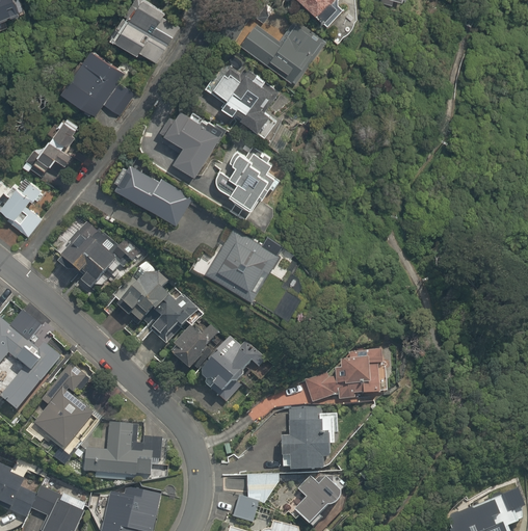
[(1,26),(22,21),(15,0),(0,0),(0,31),(2,31),(1,26)]
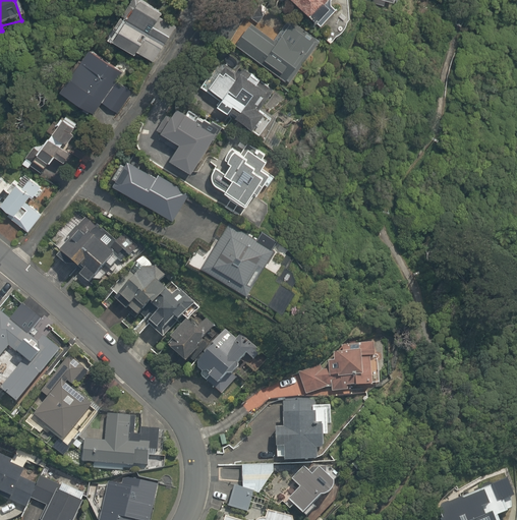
[(176,21),(139,0),(129,0),(110,37),(153,61),(176,21)]
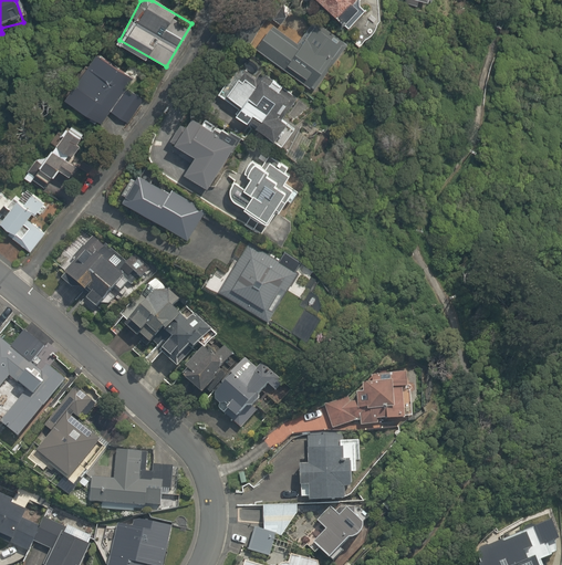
[(319,0),(339,17),(352,0),(319,0)]
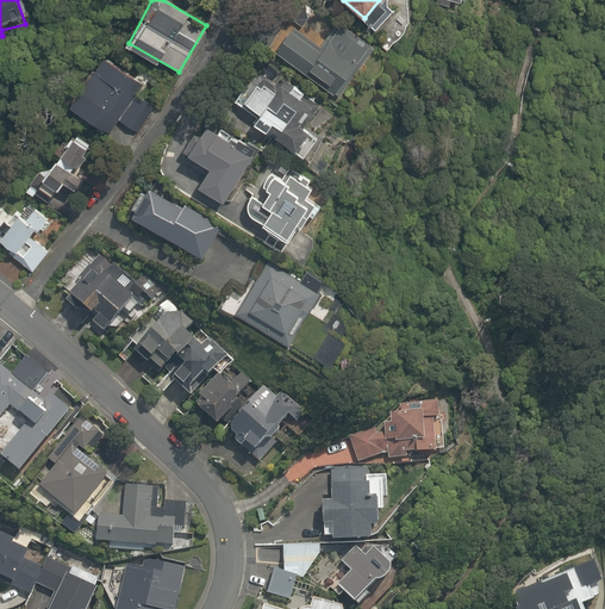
[(320,45),(291,26),(274,51),(335,89),(365,43),(335,24),(320,45)]
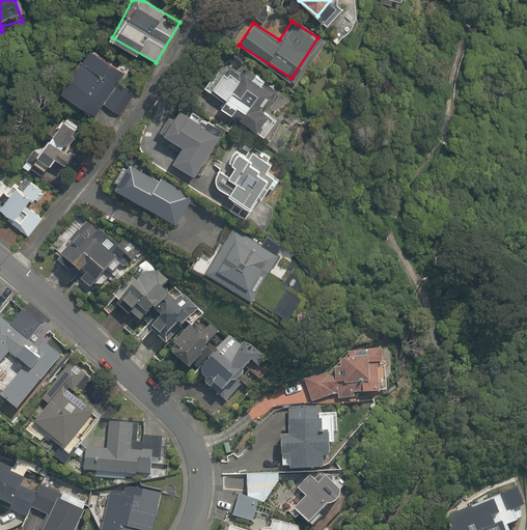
[(123,66),(92,48),(66,92),(95,109),(100,104),(114,112),(130,87),(116,79),(123,66)]
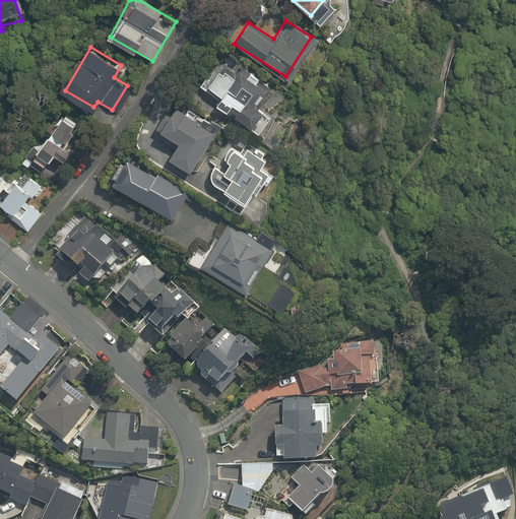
[(257,106),(267,92),(217,56),(196,84),(254,127),(265,112),(257,106)]
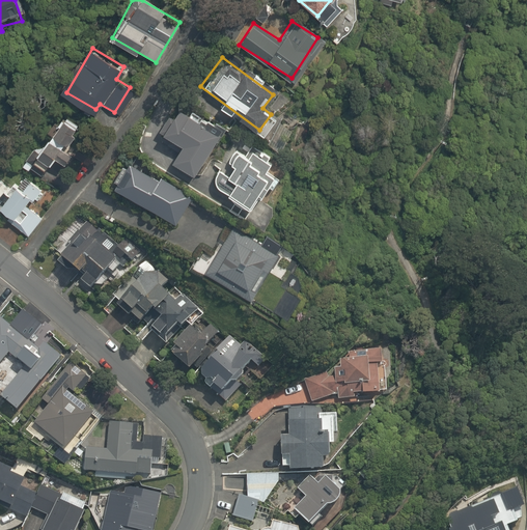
[(218,132),(175,109),(162,134),(184,145),(175,162),(195,173),(218,132)]
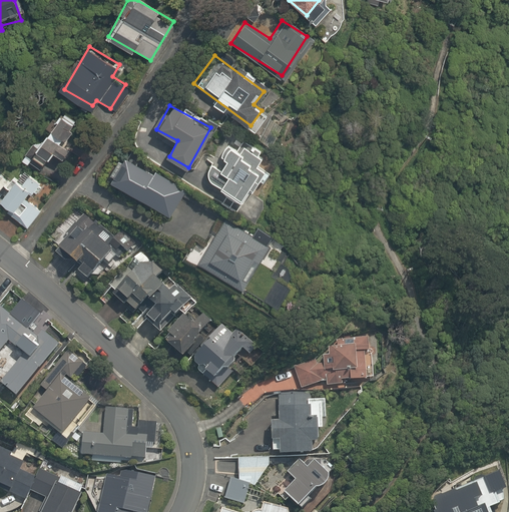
[(77,120),(65,112),(55,127),(68,135),(77,120)]
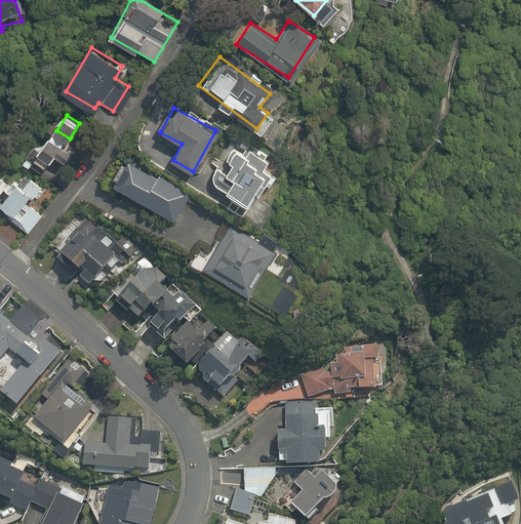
[(64,161),(72,150),(51,135),(34,160),(46,169),(56,156),(64,161)]
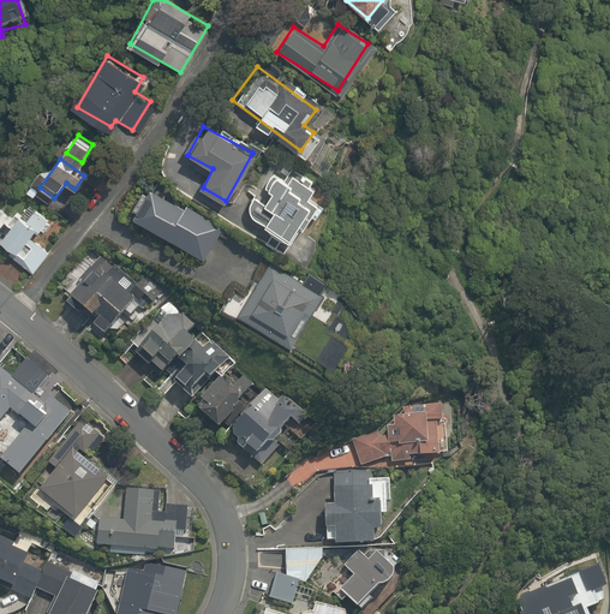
[(264,200),(252,192),(247,198),(247,204),(247,208),(249,213),(252,215),(293,239),(316,201),(309,197),(314,188),(292,174),(286,184),(268,173),(262,184),(270,190),(264,200)]
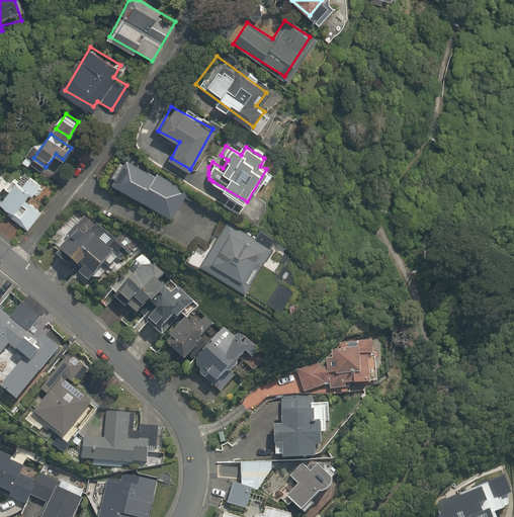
[(126,157),(111,182),(166,212),(180,187),(126,157)]
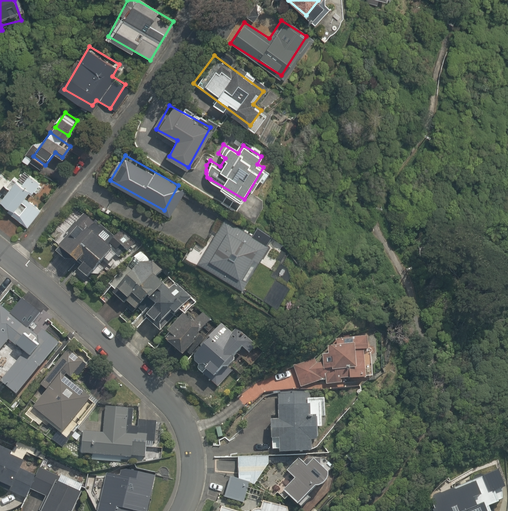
[(34,192),(41,183),(22,169),(11,183),(0,174),(0,202),(1,203),(3,200),(15,209),(13,212),(26,223),(38,207),(25,198),(31,190),(34,192)]
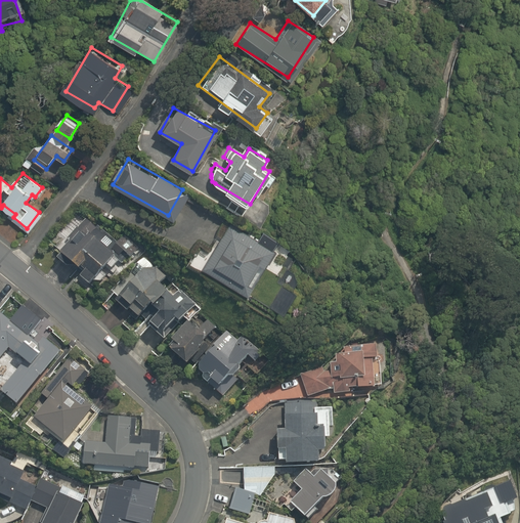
[(111,241),(101,232),(103,230),(88,218),(57,259),(88,284),(113,253),(105,248),(111,241)]
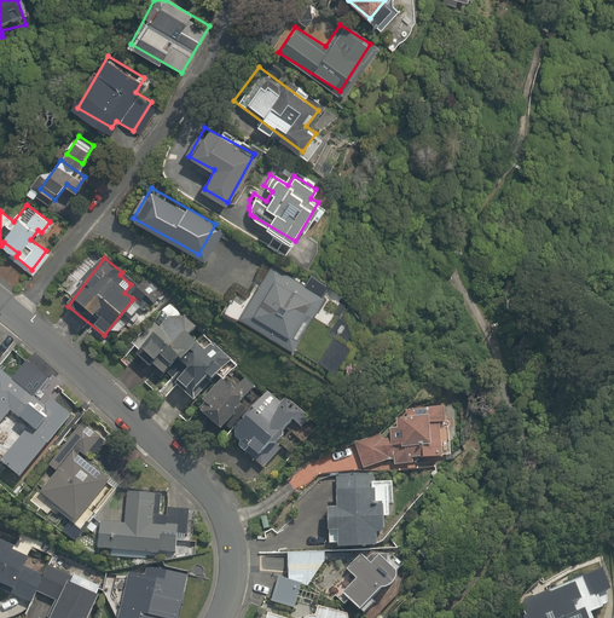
[(300,286),(272,267),(239,318),(289,351),(329,289),(306,275),(300,286)]
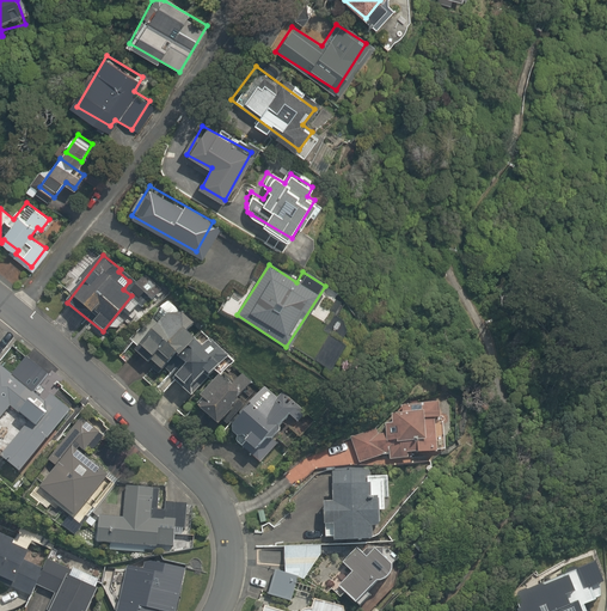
[(163,368),(194,337),(185,330),(191,324),(176,309),(136,349),(149,362),(153,359),(163,368)]
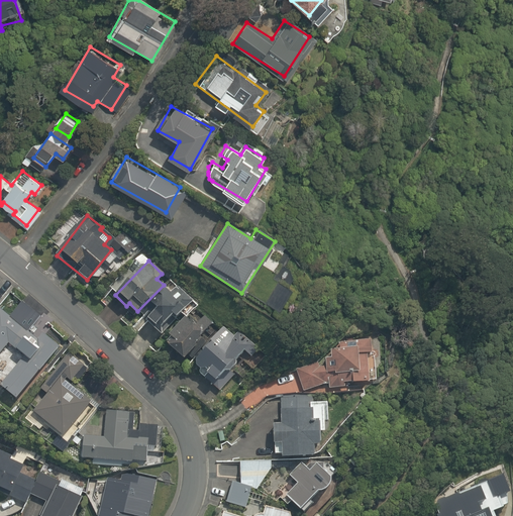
[(291,292),(275,283),(263,302),(279,311),(291,292)]
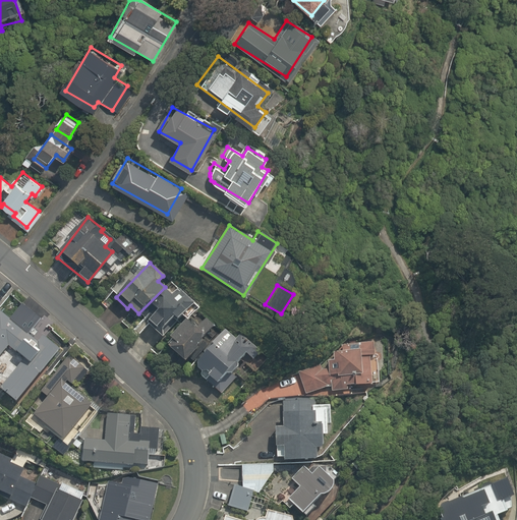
[(173,297),(167,291),(154,303),(160,310),(151,319),(161,329),(190,300),(180,290),(173,297)]
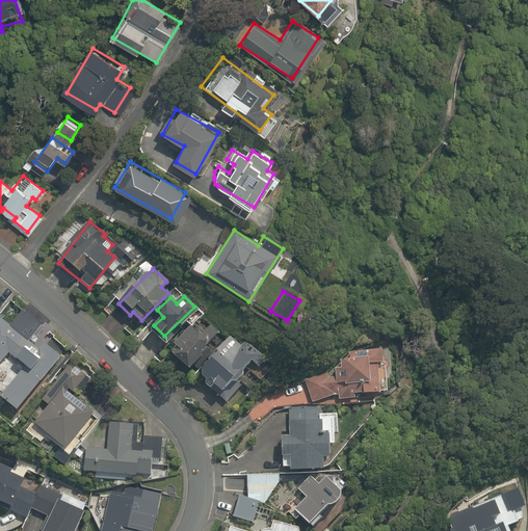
[(1,396),(20,409),(61,354),(31,330),(37,323),(18,308),(5,324),(0,320),(0,357),(4,352),(23,367),(1,396)]
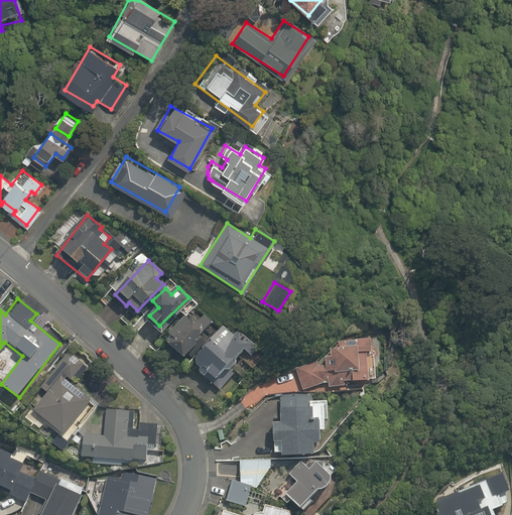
[(207,333),(187,316),(167,341),(186,357),(207,333)]
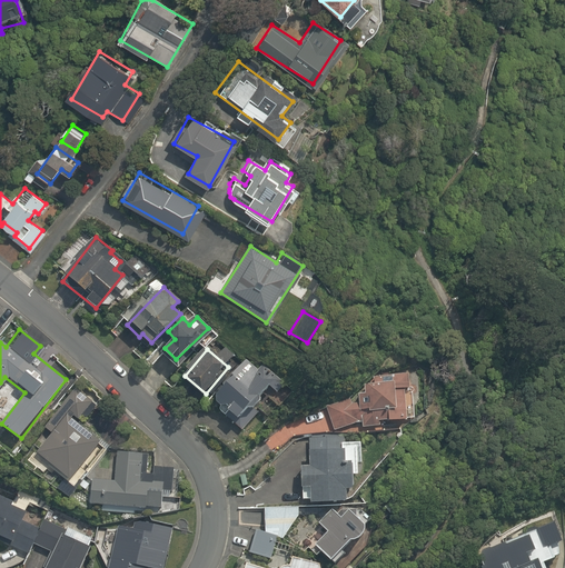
[(273,390),(280,379),(259,365),(256,369),(244,360),(216,400),(243,418),(265,386),(273,390)]
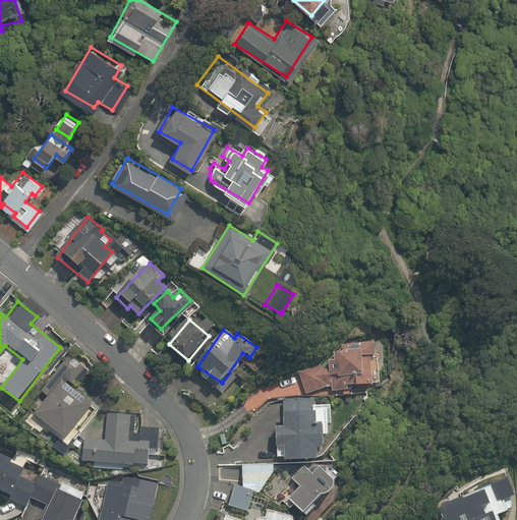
[(375,341),(356,341),(356,350),(338,350),(338,355),(327,355),(327,368),(300,368),(302,393),(329,384),(329,391),(347,390),(347,384),(375,383),(375,341)]
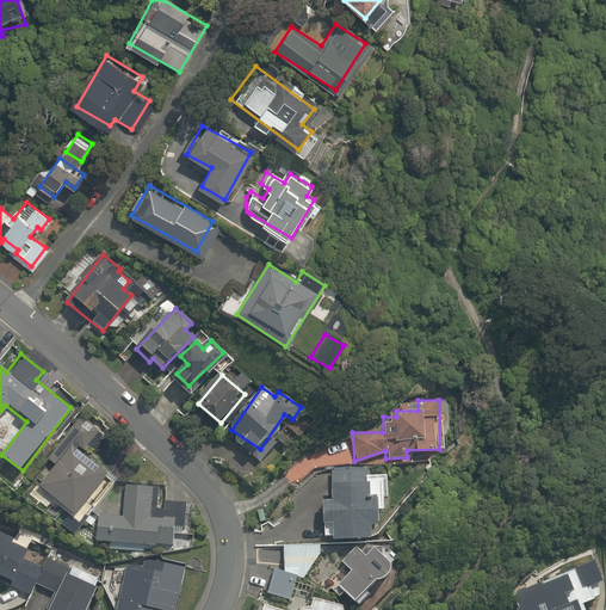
[(111,470),(84,448),(97,433),(81,420),(48,461),(53,464),(36,484),(74,515),(111,470)]
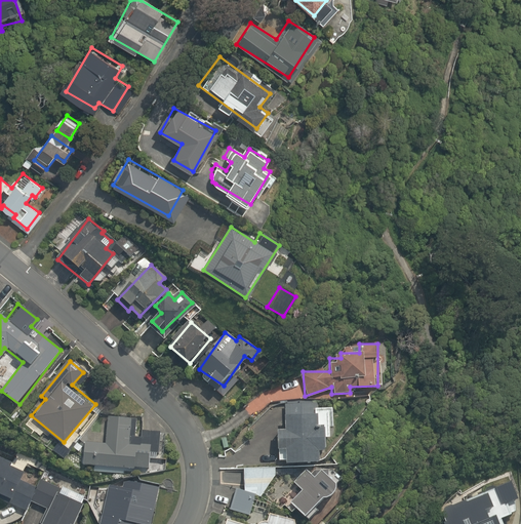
[(324,435),(329,435),(329,407),(313,407),(313,402),(282,402),(282,430),(275,430),(274,460),(285,460),(285,465),(319,465),(319,448),(324,448),(324,435)]
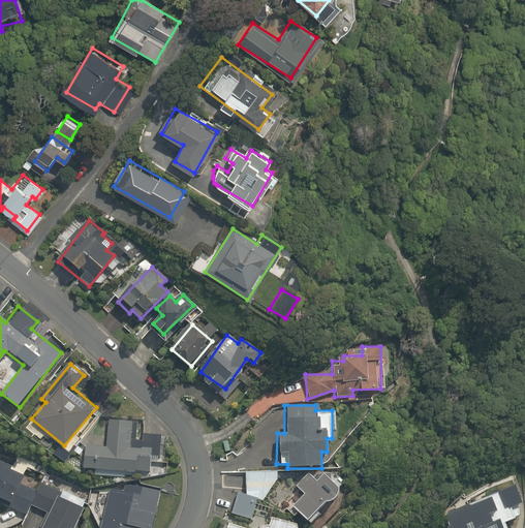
[(155,457),(157,433),(140,432),(141,422),(105,418),(102,448),(84,446),(82,468),(146,473),(147,457),(155,457)]
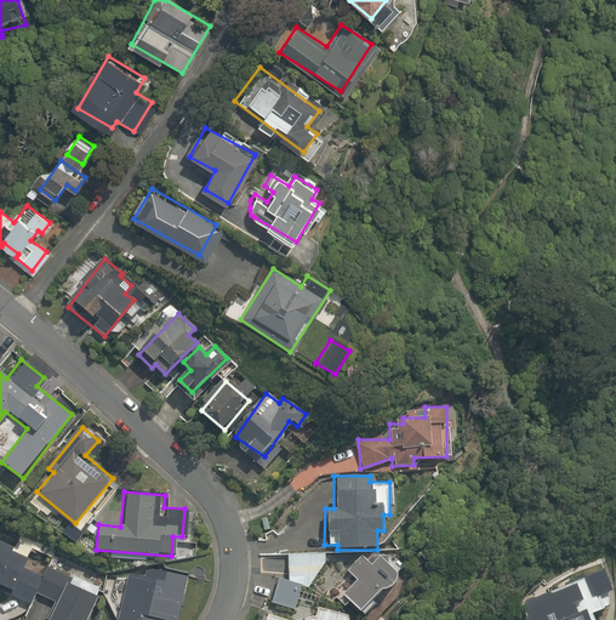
[(29,557),(0,544),(0,582),(13,590),(11,596),(27,602),(39,575),(24,569),(29,557)]
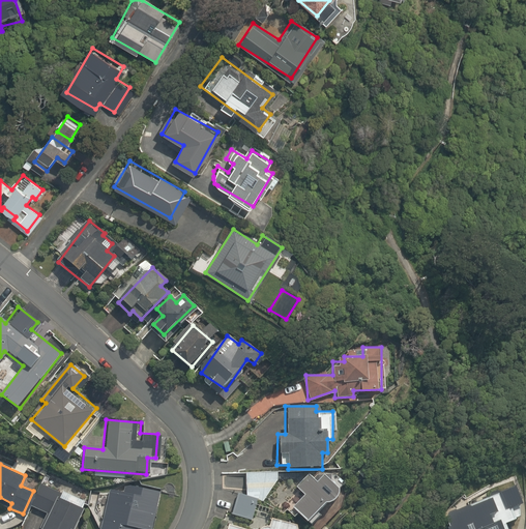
[(244,495),(235,492),(230,513),(251,519),(256,499),(265,499),(275,479),(274,468),(242,471),(244,495)]
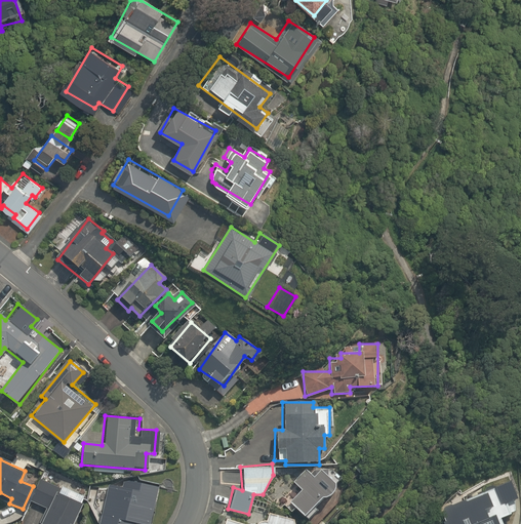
[(303,491),(291,502),(306,516),(324,496),(329,496),(333,494),(335,491),(336,488),(335,485),(321,471),(313,480),(305,472),(293,483),(303,491)]
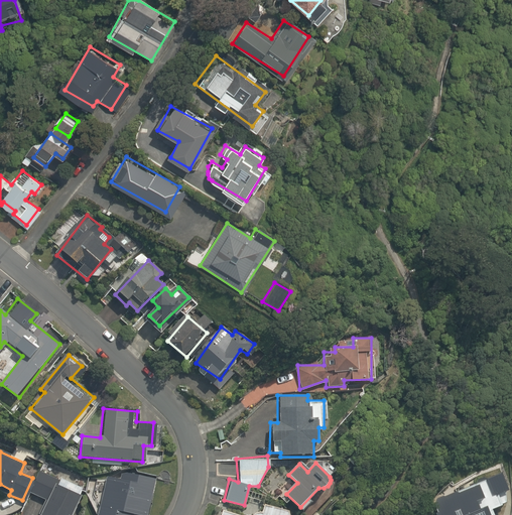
[(117,478),(105,476),(98,514),(132,514),(133,514),(137,514),(146,514),(153,477),(119,472),(117,478)]
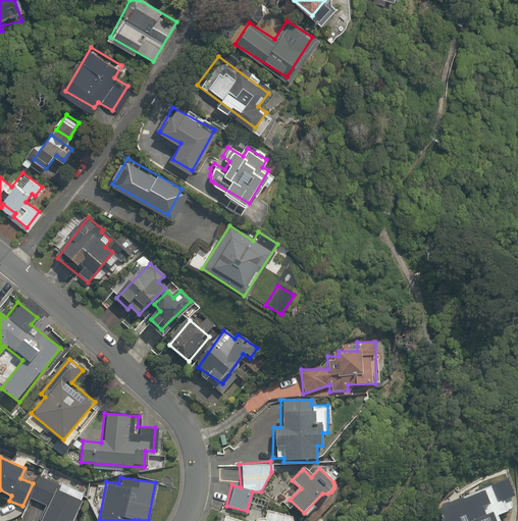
[(40,520),(75,520),(85,504),(53,489),(55,485),(39,478),(30,498),(47,507),(40,520)]
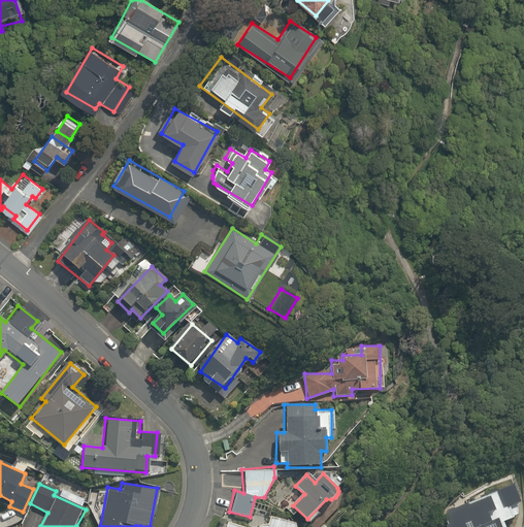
[(501,526),(499,518),(513,513),(509,503),(512,502),(506,487),(462,503),(466,517),(471,516),(475,526),(501,526)]
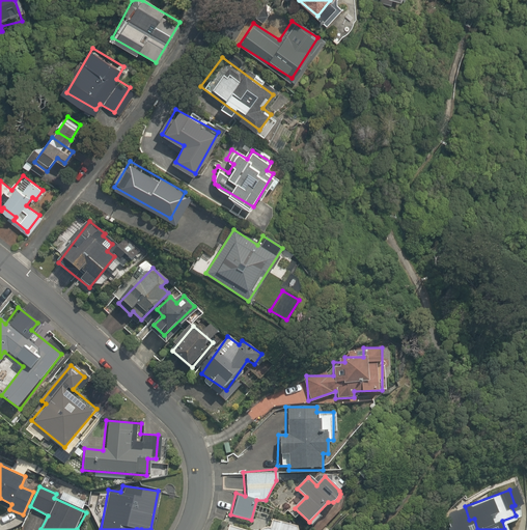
[(304,529),(305,528),(273,520),(271,527),(259,524),(257,529),(249,529),(226,524),(224,529),(304,529)]
